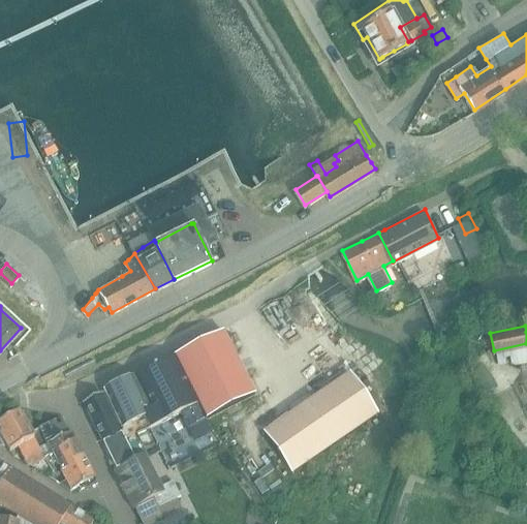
[(223,328),(175,352),(206,415),(255,391),(223,328)]
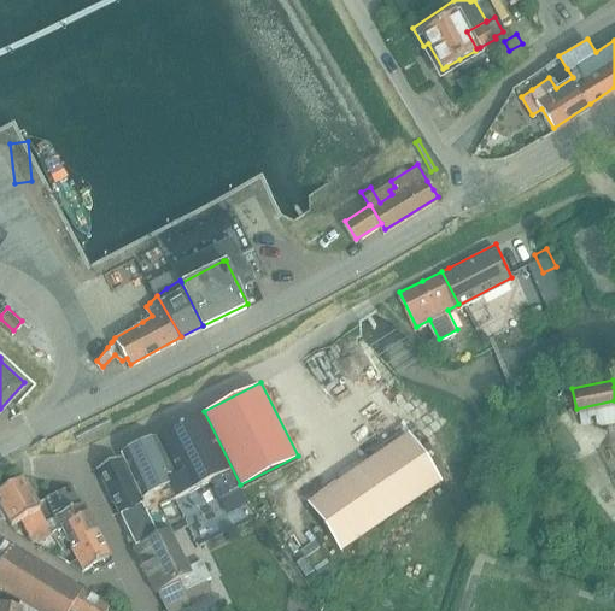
[(158,434),(156,435),(173,470),(164,475),(174,495),(211,477),(221,495),(240,485),(204,411),(158,434)]
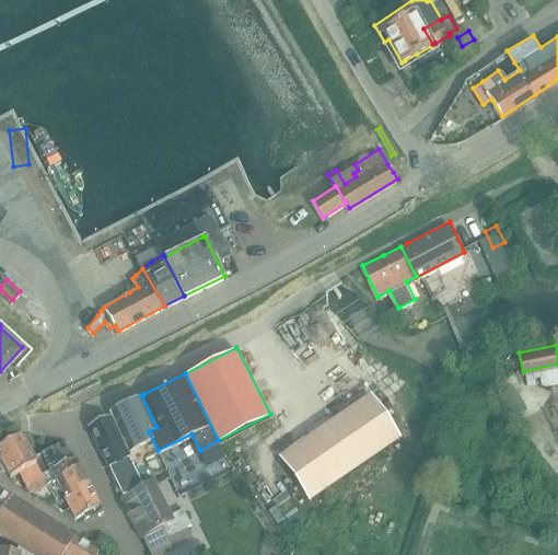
[(468,389),(456,390),(457,404),(471,402),(468,389)]
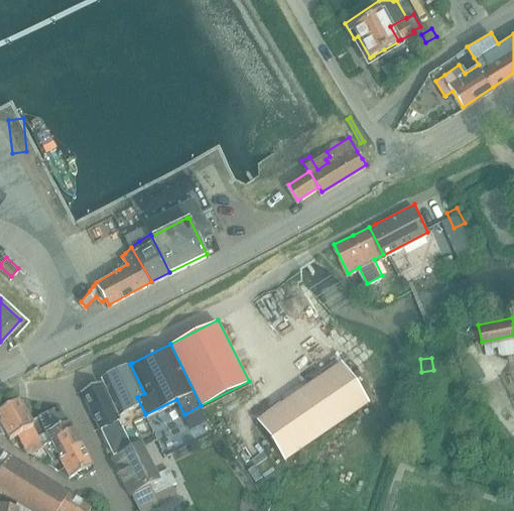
[(285,458),(369,401),(341,361),(258,417),(285,458)]
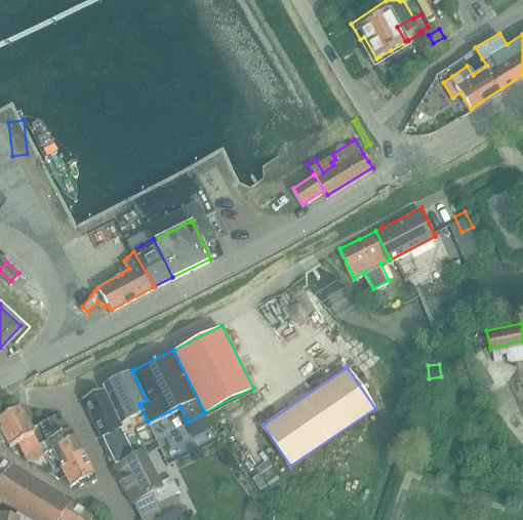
[(124,433),(148,422),(139,404),(147,400),(132,370),(105,384),(121,420),(118,422),(121,427),(124,433)]
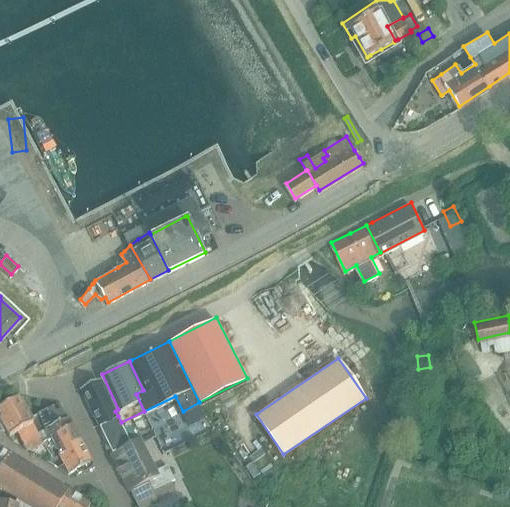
[(81,386),(100,425),(118,416),(115,411),(99,377),(81,386)]
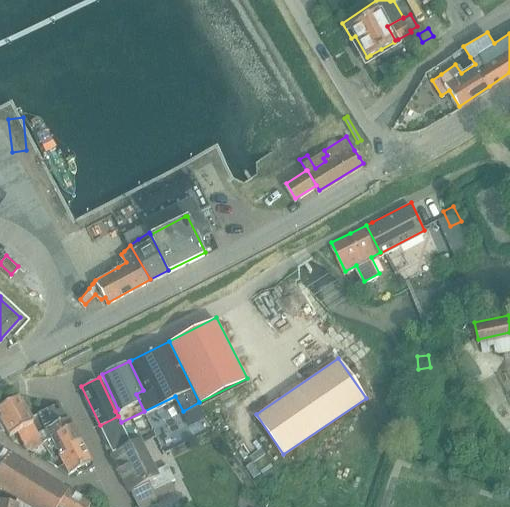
[(19,395),(0,405),(0,416),(10,434),(18,429),(25,442),(37,436),(39,440),(43,437),(19,395)]
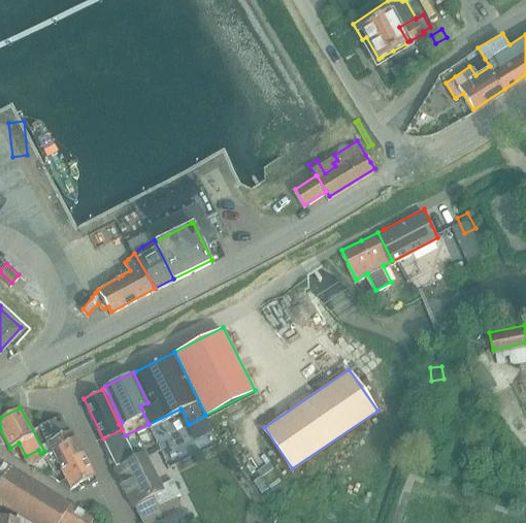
[(45,450),(52,447),(76,434),(72,427),(70,428),(63,413),(40,424),(46,437),(40,440),(45,450)]
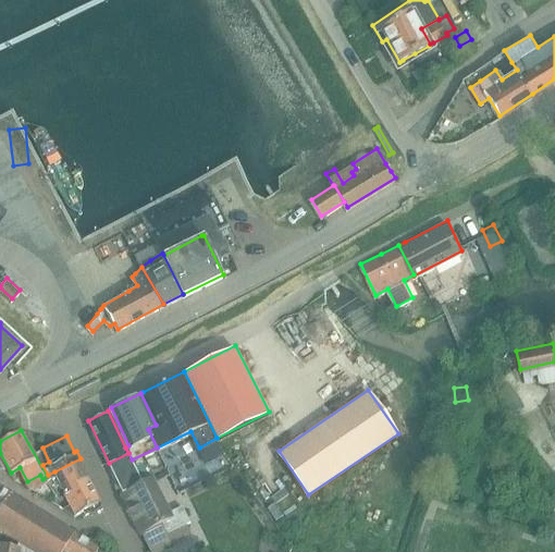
[(189,454),(199,478),(233,465),(223,441),(189,454)]
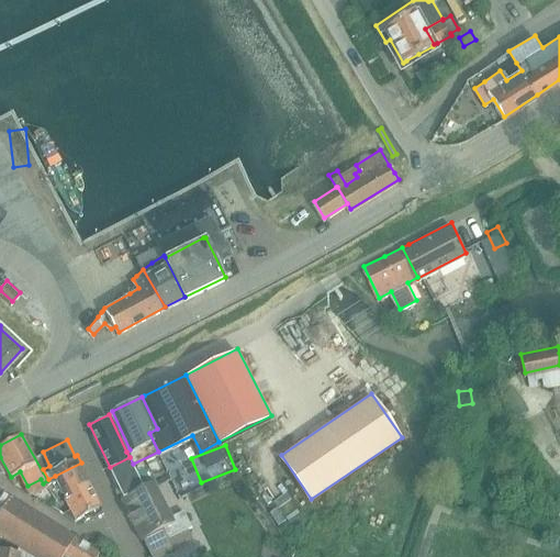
[(110,467),(124,496),(153,480),(148,470),(138,476),(133,464),(130,457),(110,467)]
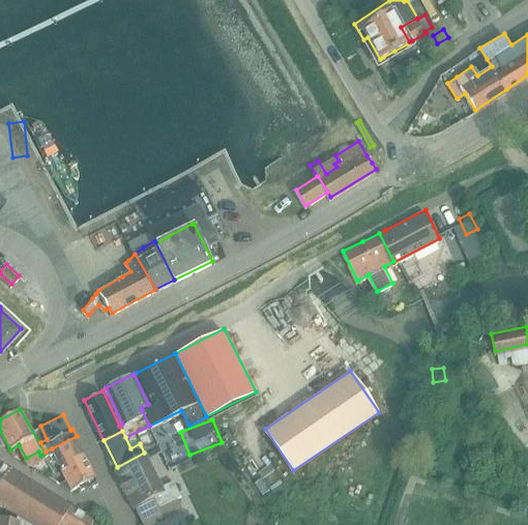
[(75,458),(85,453),(77,436),(52,448),(63,470),(78,463),(75,458)]
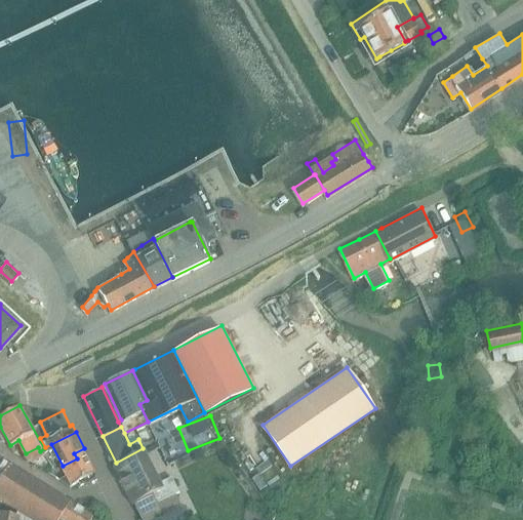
[(79,478),(81,482),(85,479),(86,481),(97,476),(84,448),(74,453),(77,458),(63,466),(68,474),(61,477),(70,483),(79,478)]
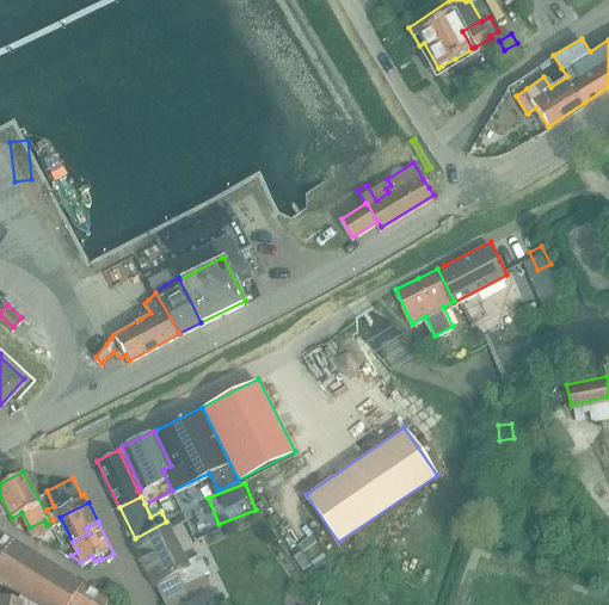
[(135,538),(131,539),(143,561),(145,566),(154,584),(157,582),(167,604),(189,593),(184,581),(209,569),(201,551),(186,559),(167,522),(166,522),(135,538)]
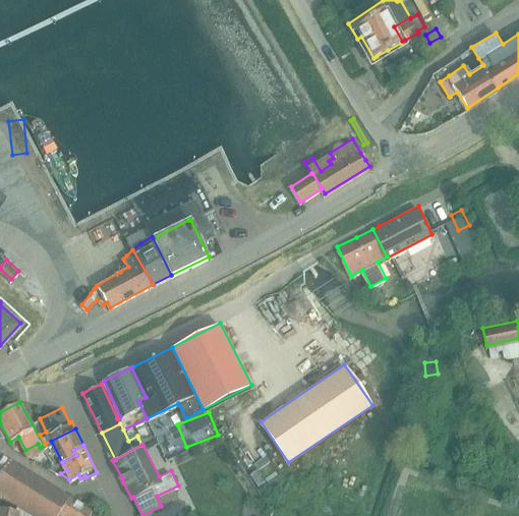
[(56,515),(69,496),(68,495),(9,458),(0,472),(0,493),(37,515),(56,515)]
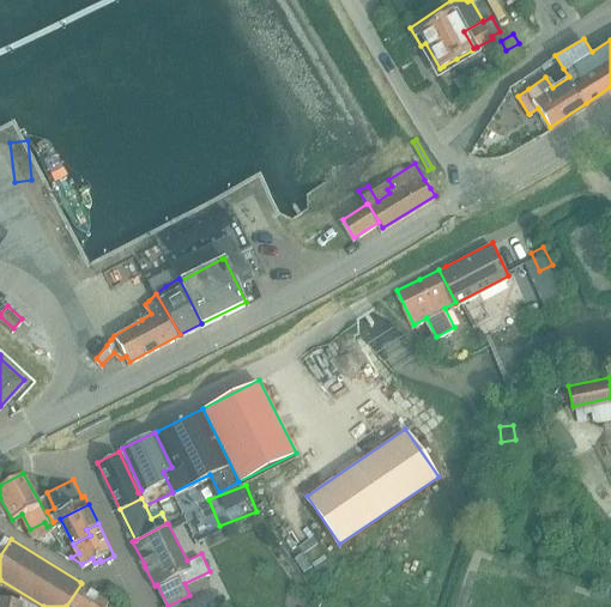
[(82,583),(66,606),(104,606),(108,600),(82,583)]
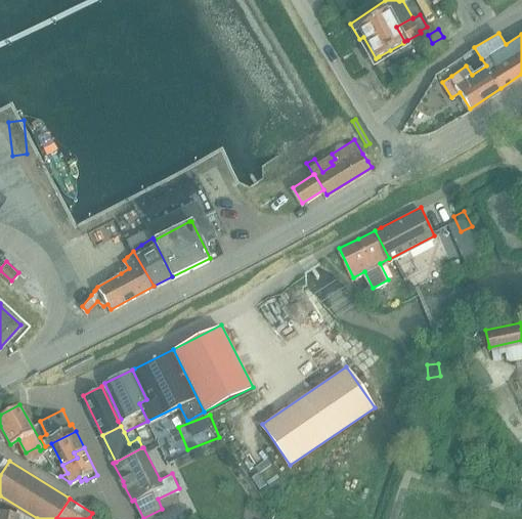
[(1,508),(0,510),(0,518),(16,518),(19,512),(1,508)]
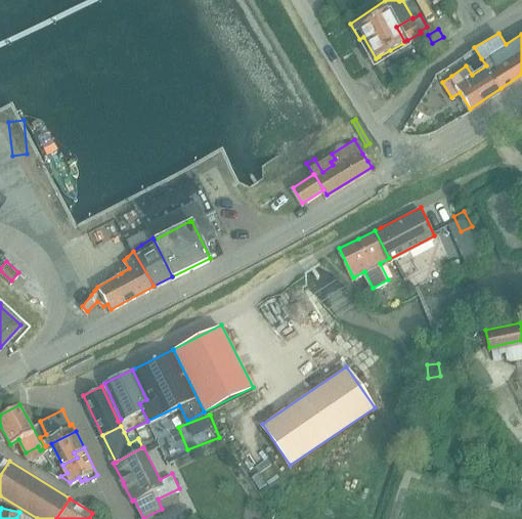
[(340,518),(342,514),(329,509),(324,518),(340,518)]
